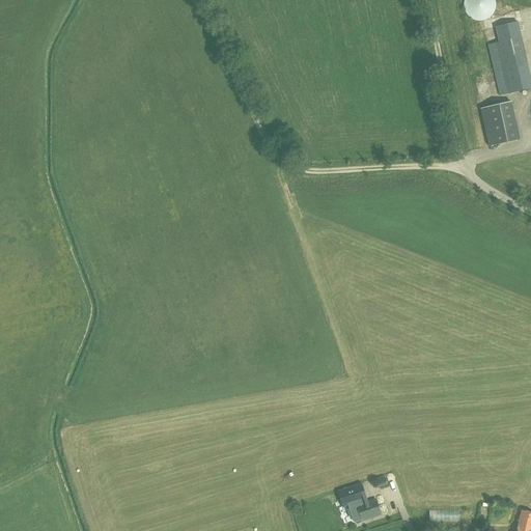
[(496,7),(496,5),(496,2),(495,0),(465,0),(465,2),(464,5),(465,7),(465,10),(466,12),(467,15),(469,17),(471,18),(473,20),(475,20),(477,21),(480,21),(482,21),(484,20),(487,20),(490,18),(491,17),(493,15),(494,12),(495,10),(496,7)]
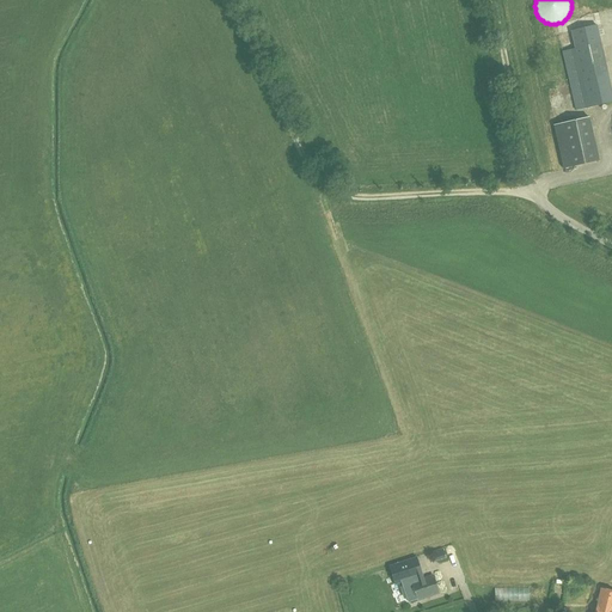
[(609,73),(599,30),(571,36),(574,49),(563,51),(576,111),(611,103),(611,92),(607,73),(609,73)]
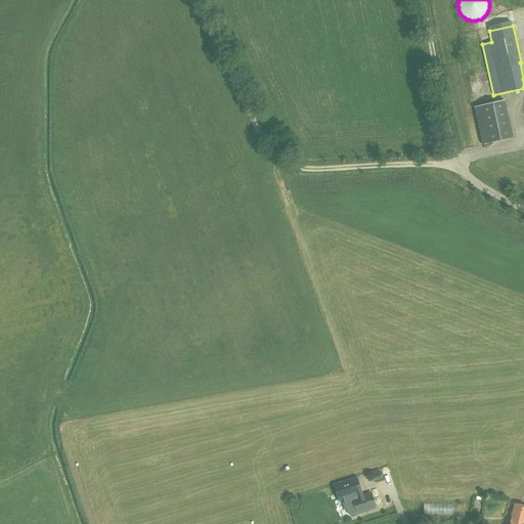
[(480,113),(487,142),(512,137),(504,106),(480,113)]
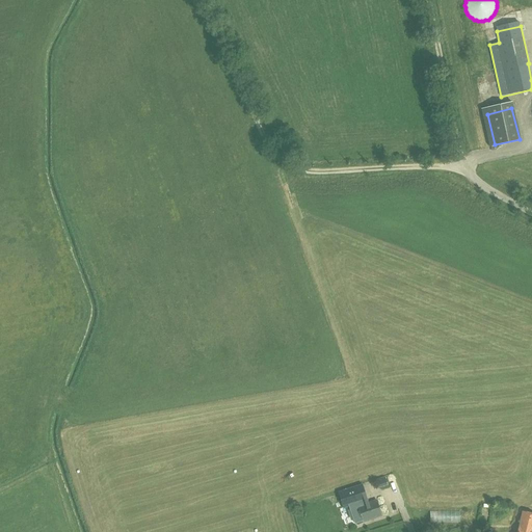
[(343,504),(344,507),(365,500),(368,499),(363,484),(339,493),(339,495),(341,499),(343,504)]
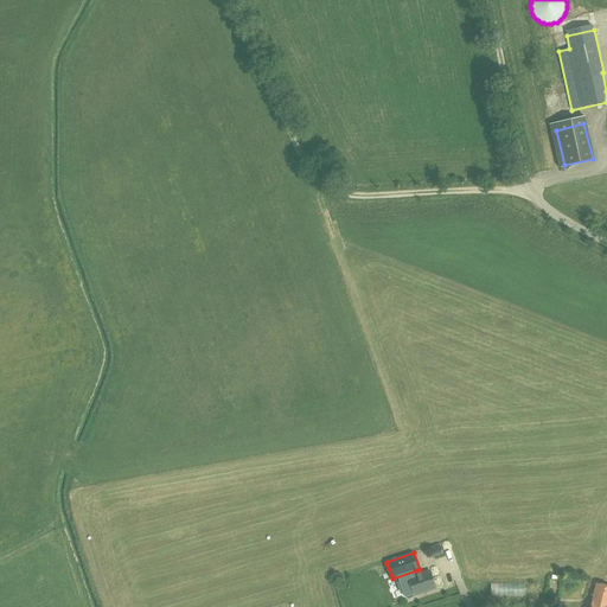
[(409,579),(415,596),(435,589),(429,570),(409,579)]
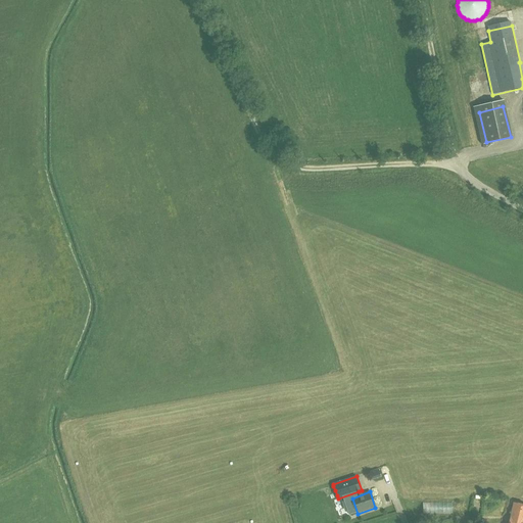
[(448,509),(448,501),(421,501),(421,509),(448,509)]
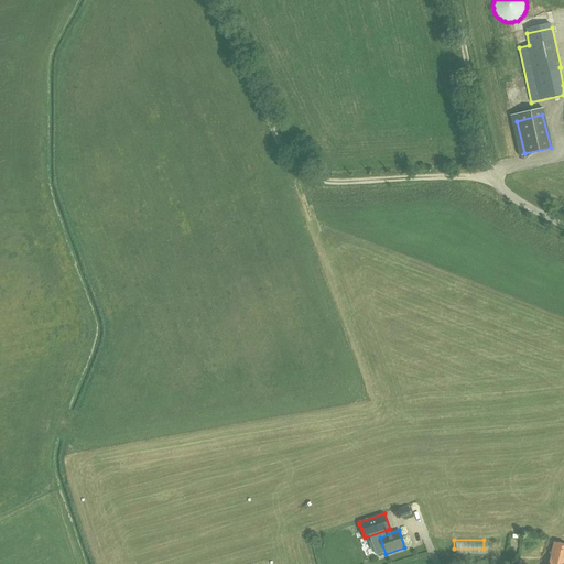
[(563,563),(563,544),(554,542),(549,563),(563,563)]
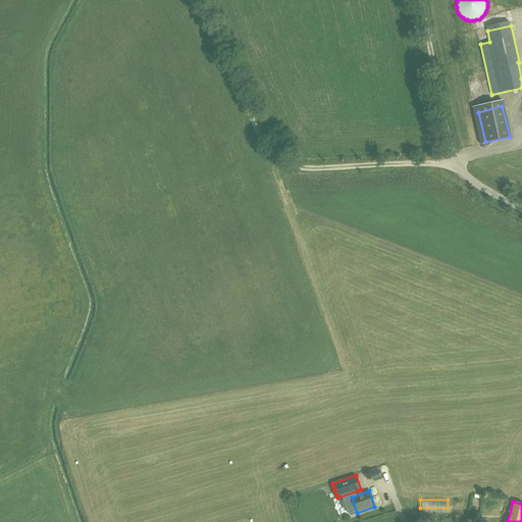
[(333,510),(336,518),(350,513),(347,505),(333,510)]
